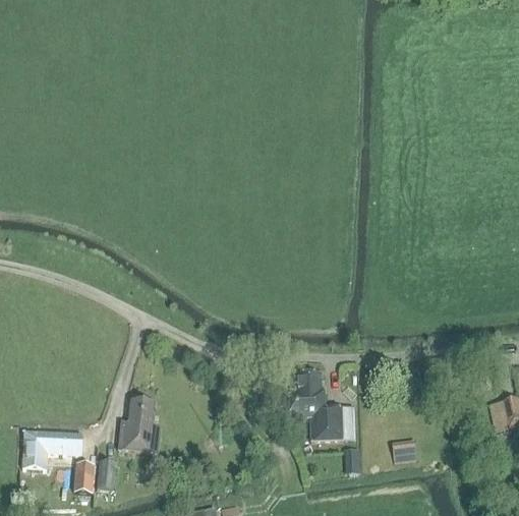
[(295,374),(296,383),(296,389),(289,390),(290,417),(310,416),(311,440),(356,439),(355,405),(343,406),(342,405),(325,406),(324,373),(295,374)]
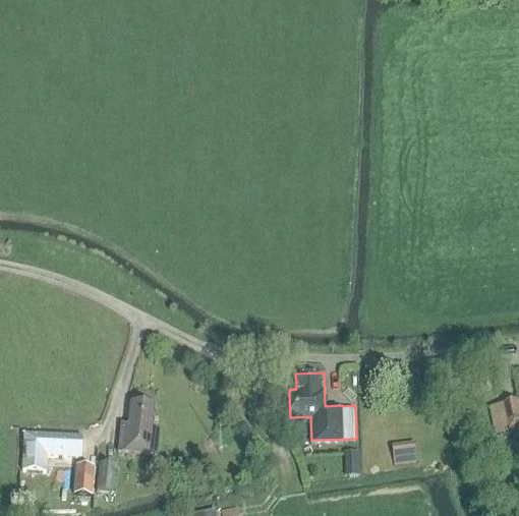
[(491,403),(496,431),(518,425),(518,397),(491,403)]
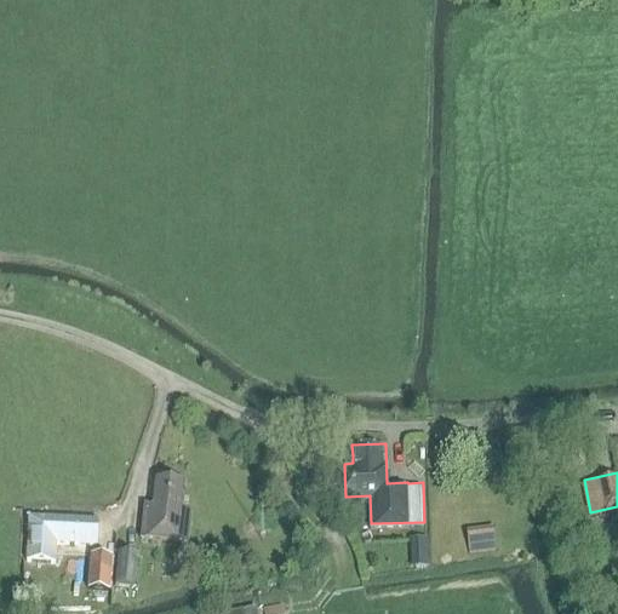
[(187,537),(190,506),(183,505),(186,478),(155,475),(153,500),(144,499),(141,532),(187,537)]
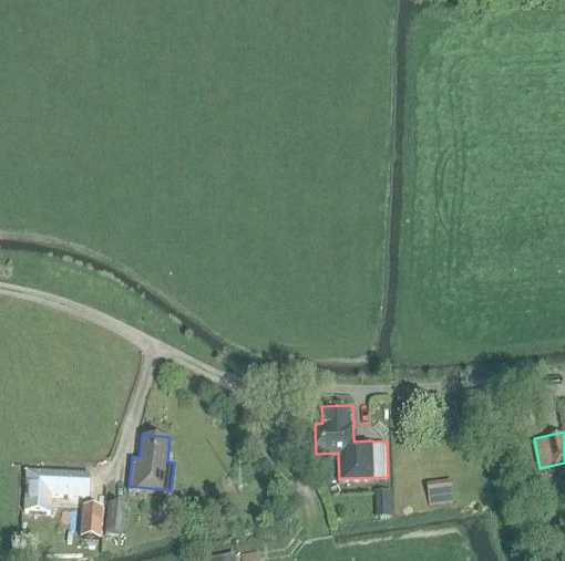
[(89,471),(37,469),(27,468),(23,509),(53,511),(54,491),(88,494),(89,471)]
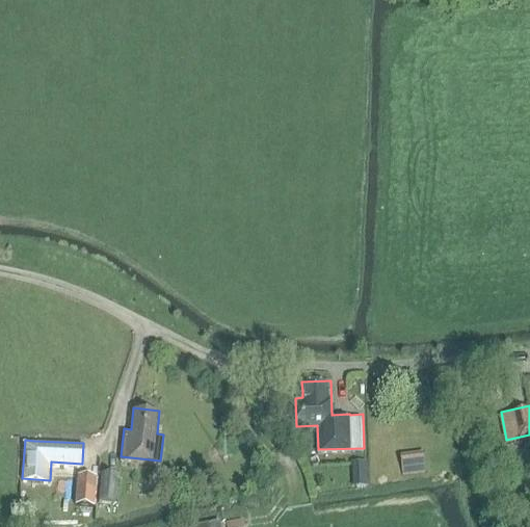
[(411,449),(399,450),(402,471),(414,470),(411,449)]
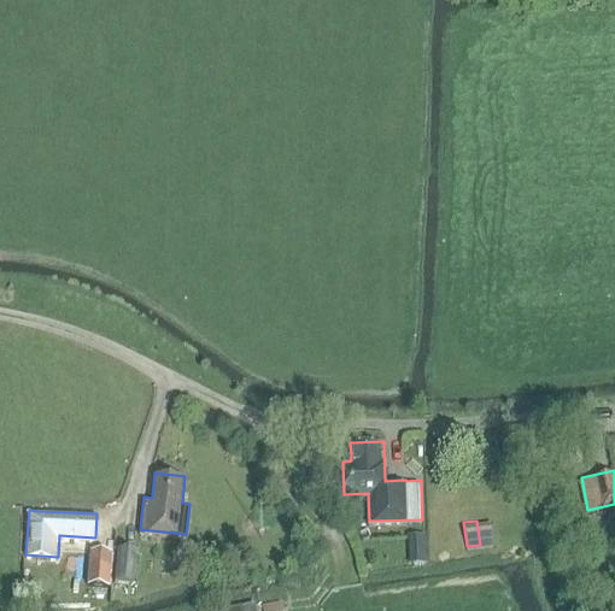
[(420,557),(437,556),(434,527),(419,528),(420,557)]
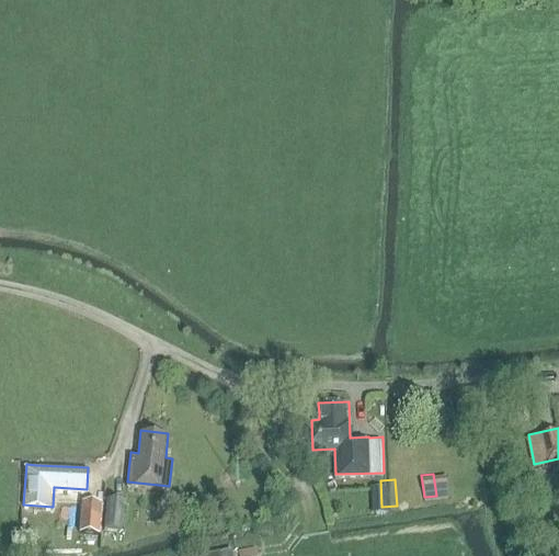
[(107,496),(104,526),(122,529),(125,497),(107,496)]
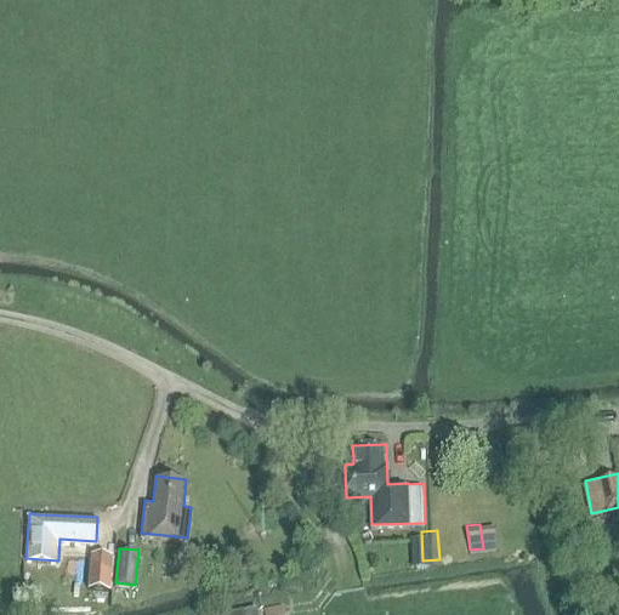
[(92,551),(90,586),(111,587),(113,552),(92,551)]
